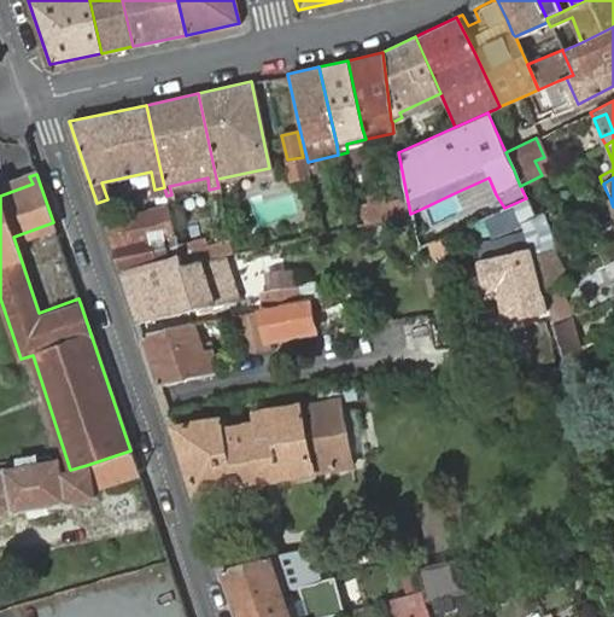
[(360,205),(363,223),(384,220),(381,208),(380,202),(360,205)]
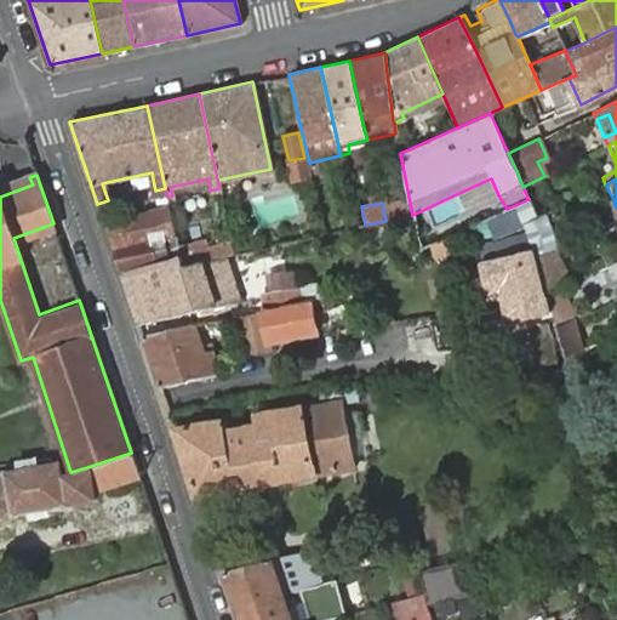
[(383,209),(386,221),(412,215),(410,203),(383,209)]
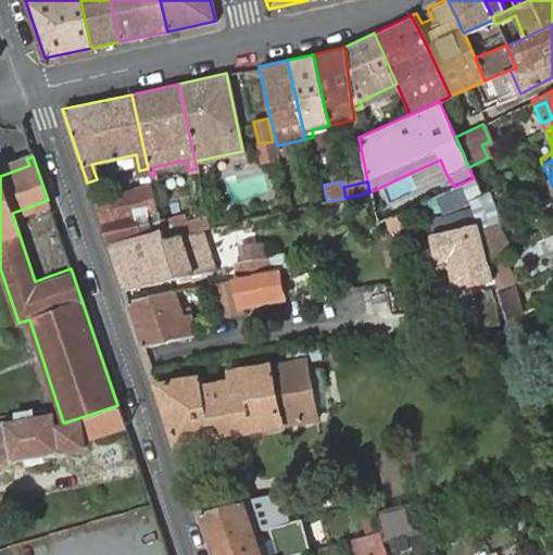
[(109,244),(152,232),(147,213),(158,211),(151,184),(145,186),(92,200),(109,244)]
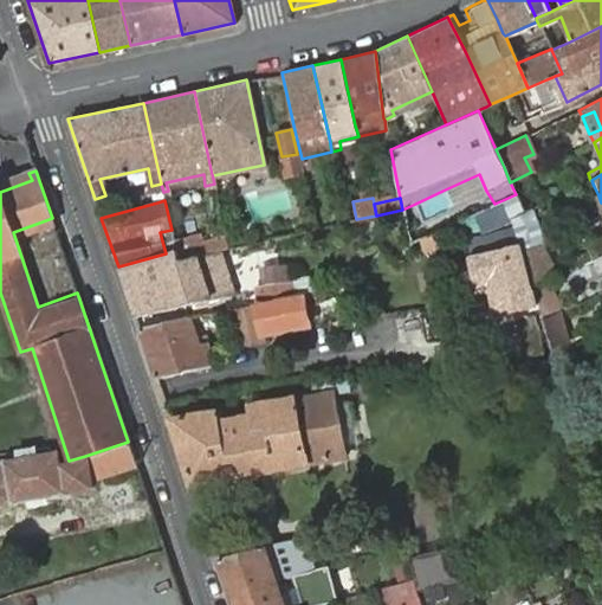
[(502,204),(472,217),(478,233),(510,223),(502,204)]
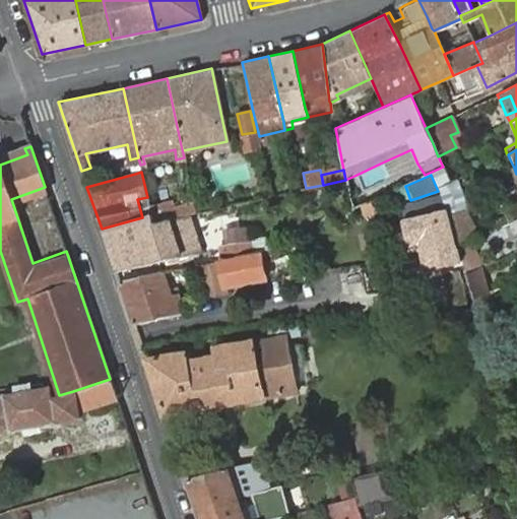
[(446,209),(448,215),(467,207),(456,180),(438,187),(446,209)]
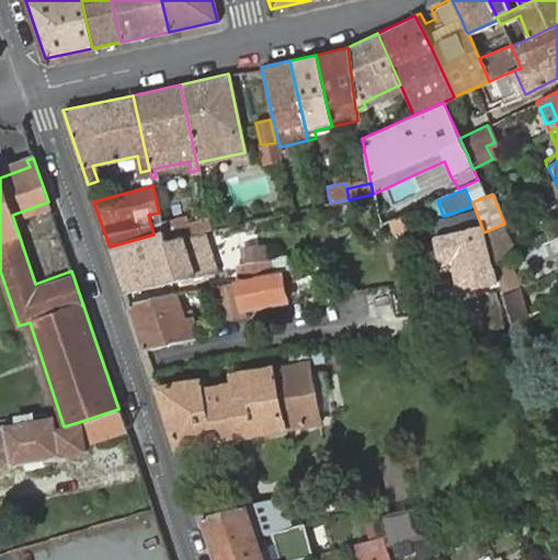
[(394,239),(419,228),(411,212),(386,223),(394,239)]
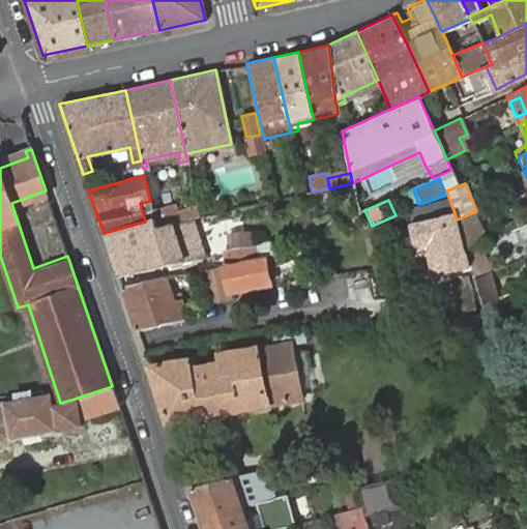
[(145,222),(153,219),(150,201),(140,203),(145,222)]
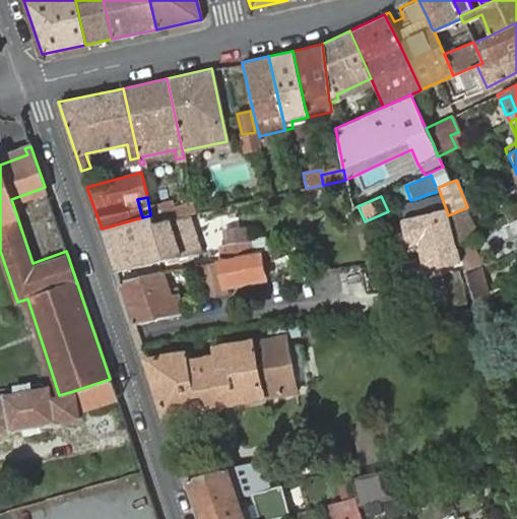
[(169,202),(149,206),(150,215),(152,222),(182,215),(195,212),(194,202),(170,207),(169,202)]
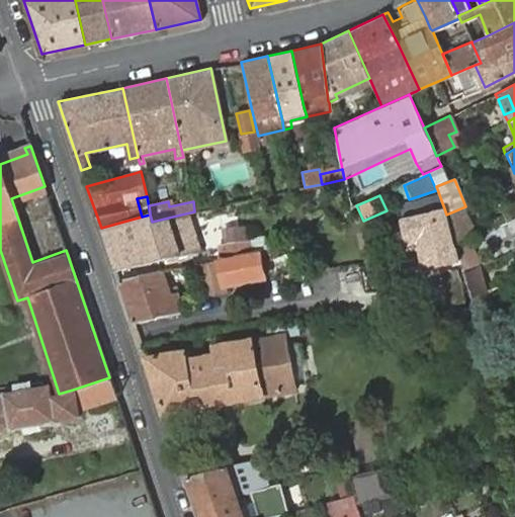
[(473,230),(465,206),(446,214),(455,244),(468,239),(475,236),(473,230)]
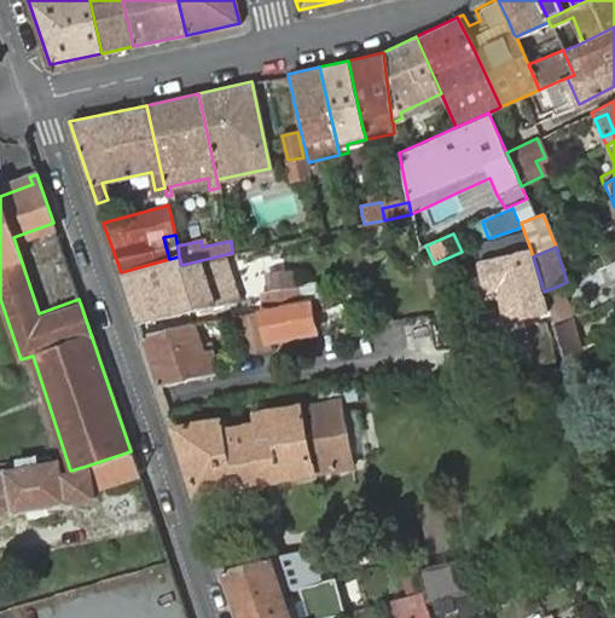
[(533,256),(531,249),(498,258),(475,263),(482,294),(492,290),(502,322),(514,318),(549,309),(544,292),(533,256)]
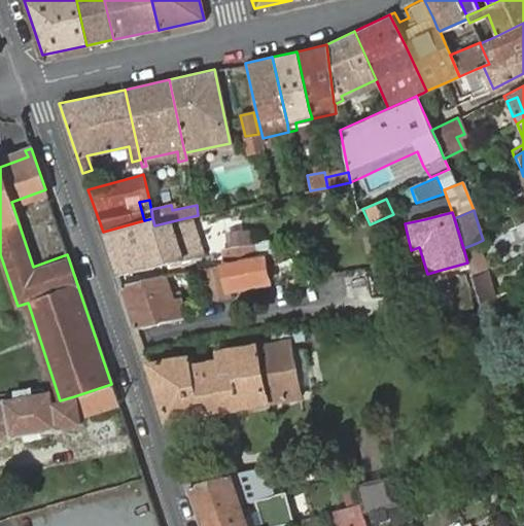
[(103,232),(117,274),(180,259),(177,248),(189,245),(184,218),(154,225),(152,218),(144,220),(103,232)]
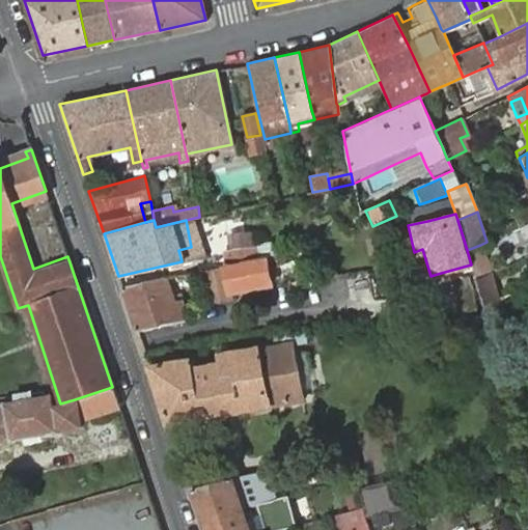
[(276,289),(265,242),(224,251),(227,266),(200,272),(209,306),(276,289)]
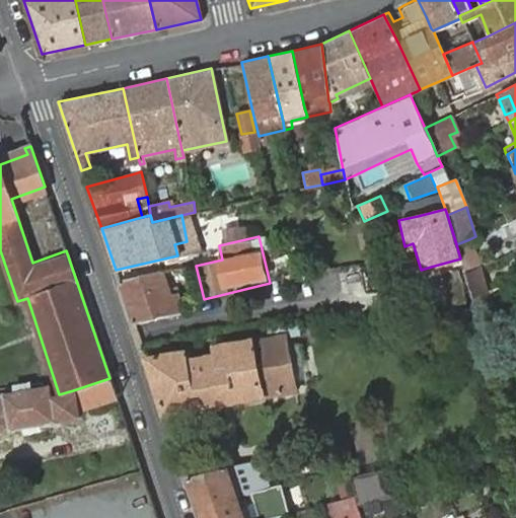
[(469,239),(456,244),(460,259),(464,273),(477,267),(469,239)]
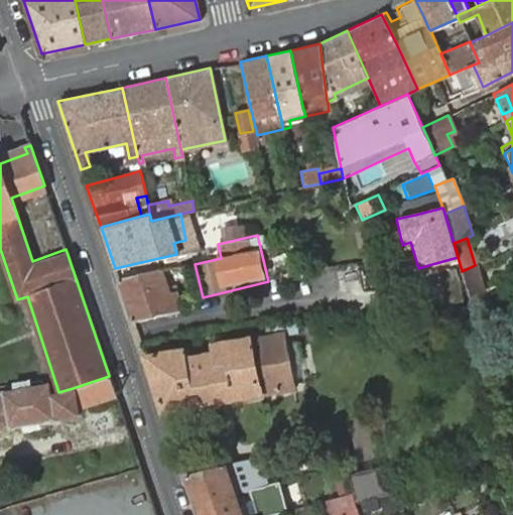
[(345,289),(362,285),(357,262),(339,265),(345,289)]
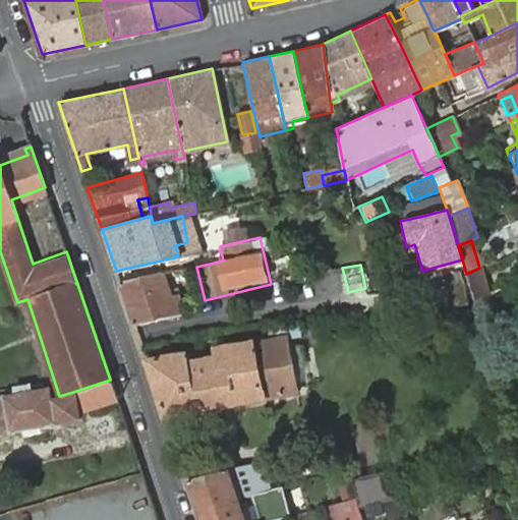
[(486,293),(479,268),(466,274),(472,300),(484,294),(486,293)]
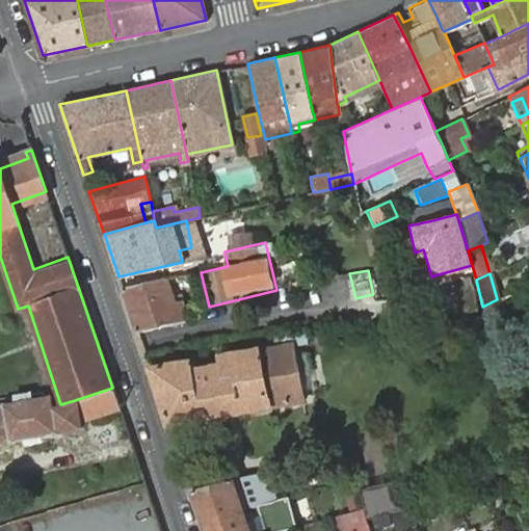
[(468,276),(451,281),(458,313),(475,309),(468,276)]
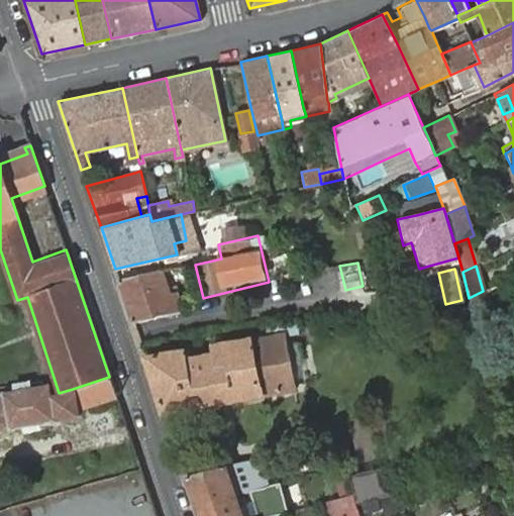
[(118,279),(133,321),(160,315),(184,310),(175,286),(169,287),(165,277),(163,270),(118,279)]
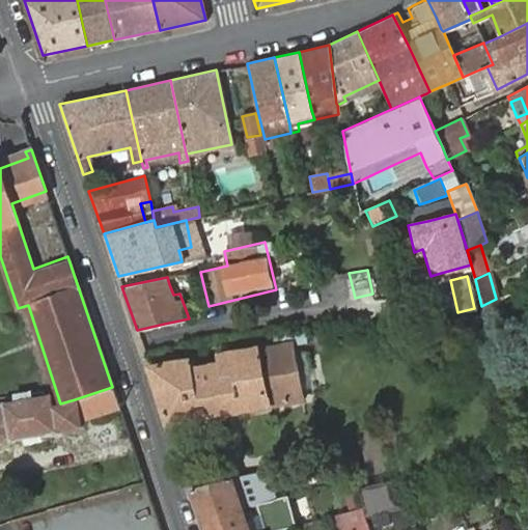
[(494,300),(481,306),(480,313),(485,337),(505,329),(494,300)]
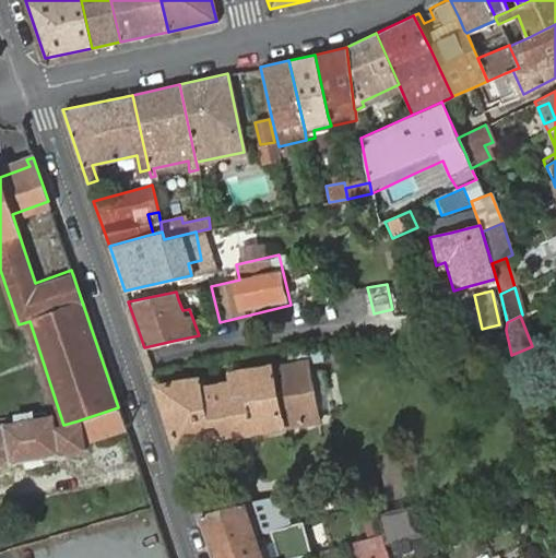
[(157,386),(175,446),(285,426),(330,418),(320,370),(307,372),(305,361),(274,366),(231,374),(233,382),(206,387),(205,381),(199,382),(199,379),(157,386)]
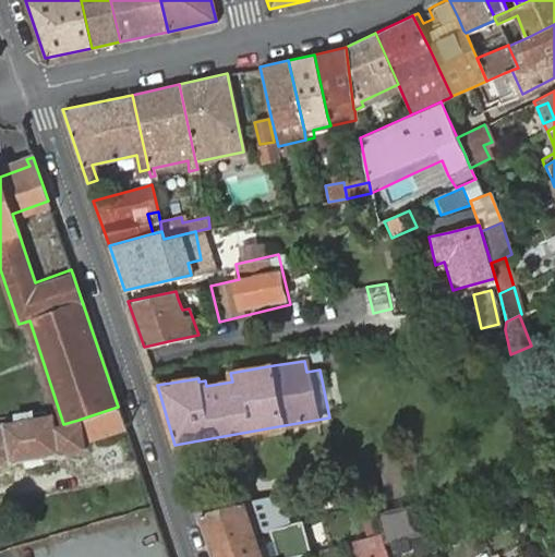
[(118,407),(79,420),(79,423),(83,442),(125,427),(118,407)]
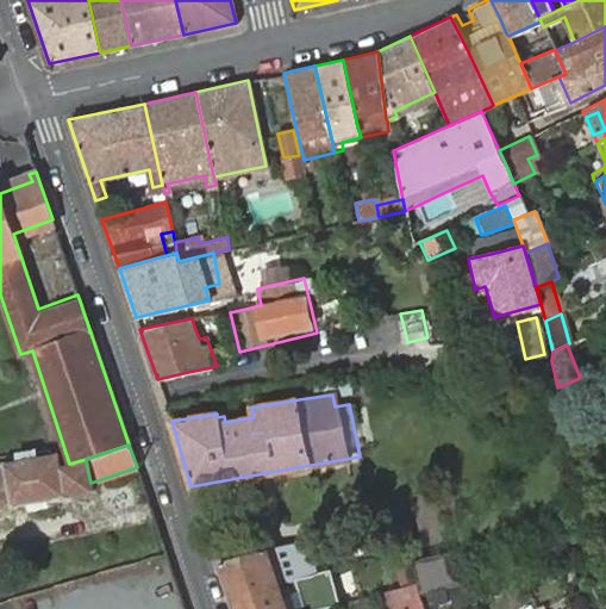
[(0,505),(91,490),(91,483),(86,463),(60,467),(56,454),(36,458),(35,451),(16,454),(17,460),(2,464),(2,467),(0,467),(0,505)]
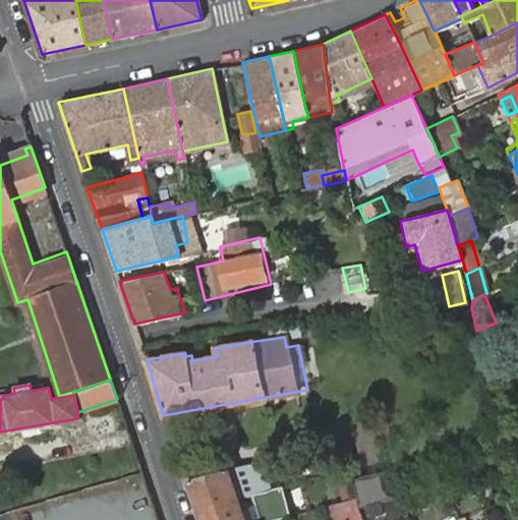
[(517,426),(507,432),(517,462),(517,426)]
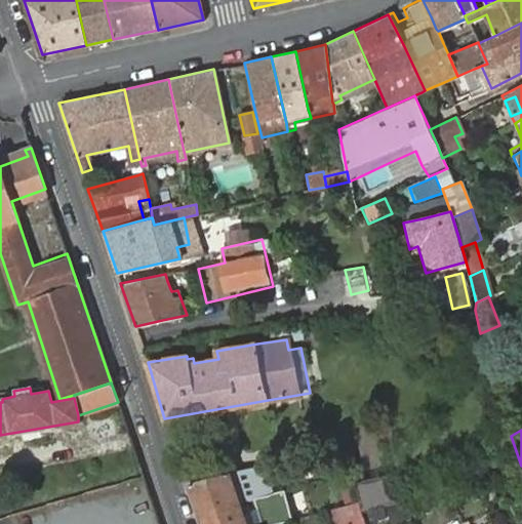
[(189,484),(198,514),(240,501),(244,500),(256,497),(246,469),(235,472),(229,473),(189,484)]
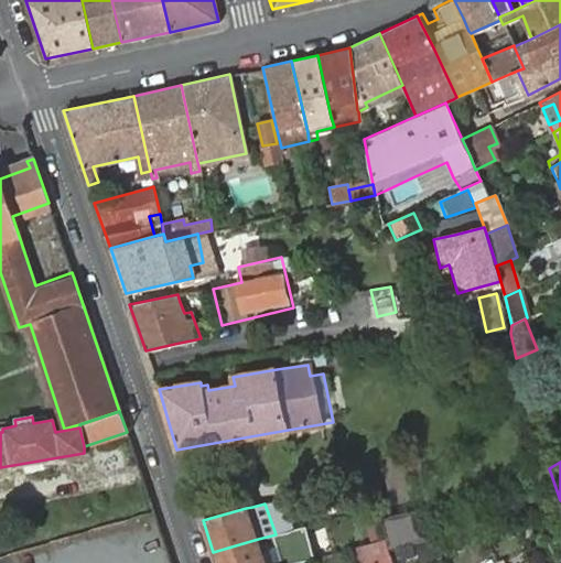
[(422,539),(424,539),(414,510),(379,519),(389,548),(409,542),(422,539)]
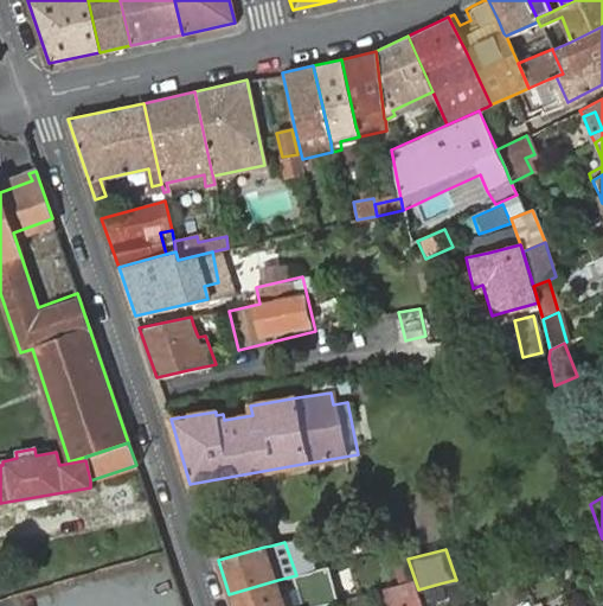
[(229,594),(232,605),(306,605),(296,575),(282,579),(277,580),(229,594)]
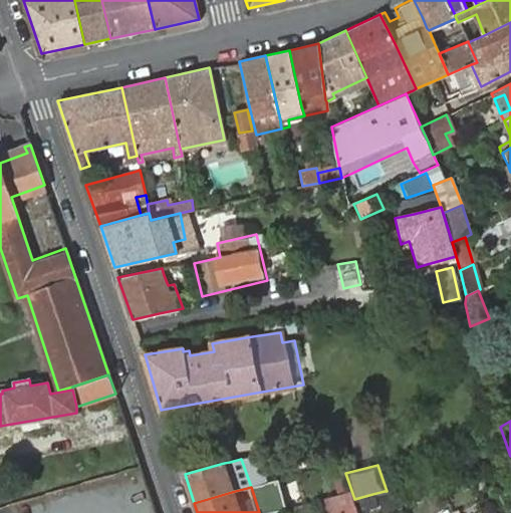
[(403,504),(398,489),(387,491),(385,491),(372,494),(378,510),(403,504)]
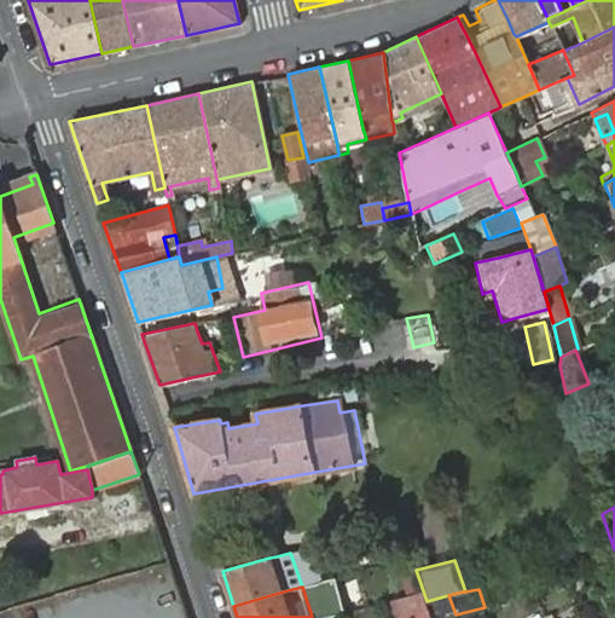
[(429,617),(424,601),(421,590),(388,599),(394,617),(407,614),(408,617),(429,617)]
